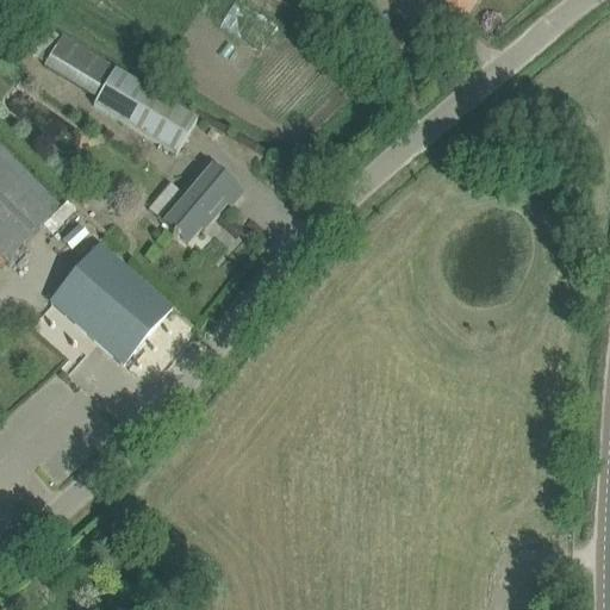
[(480,0),(429,0),(429,1),(466,24),(480,0)]
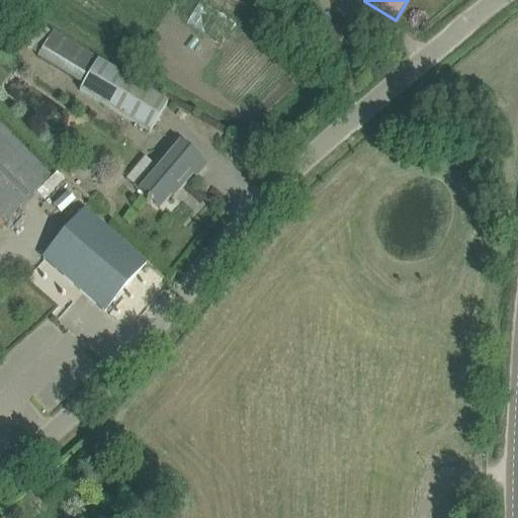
[(39,26),(26,49),(36,56),(36,58),(82,86),(79,91),(150,134),(168,103),(39,26)]
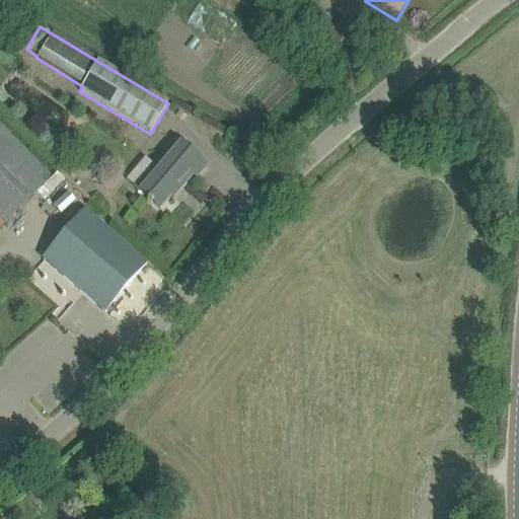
[(0,229),(4,226),(52,175),(0,124),(0,229)]
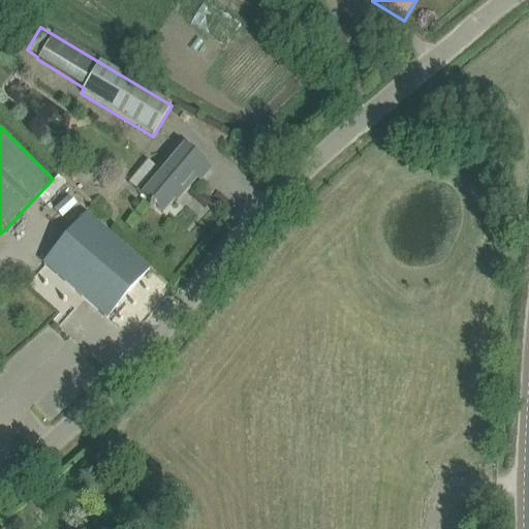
[(137,192),(136,194),(150,206),(153,209),(154,208),(162,214),(182,191),(184,193),(207,166),(193,155),(180,143),(157,169),(137,192)]
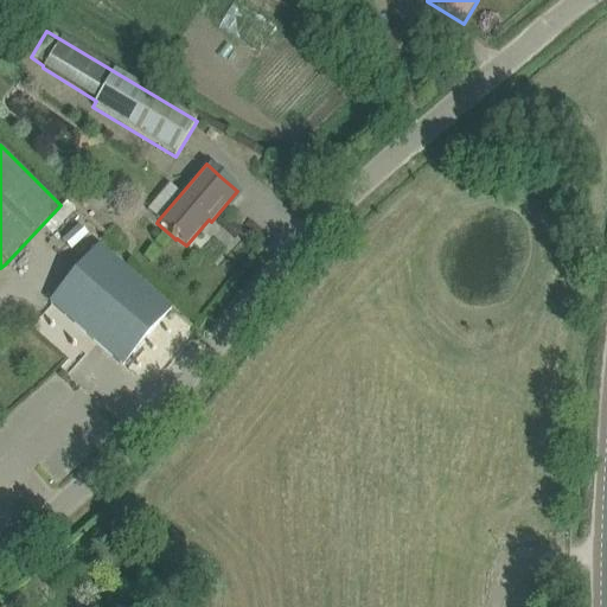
[(77,225),(63,242),(71,250),(85,234),(77,225)]
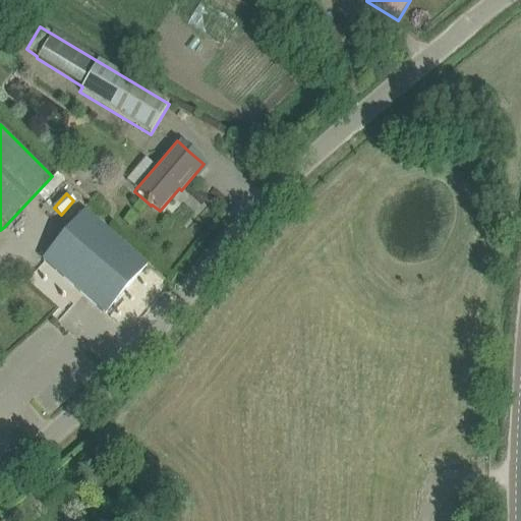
[(84,213),(43,261),(90,301),(105,314),(147,266),(131,252),(84,213)]
